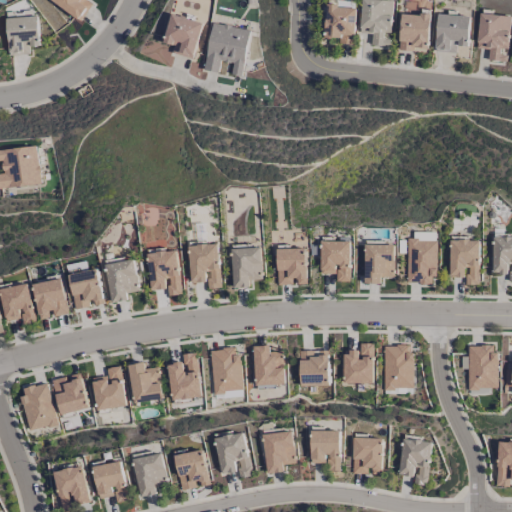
[(49,0),(79,21),(91,4),(87,2),(88,0),(49,0)]
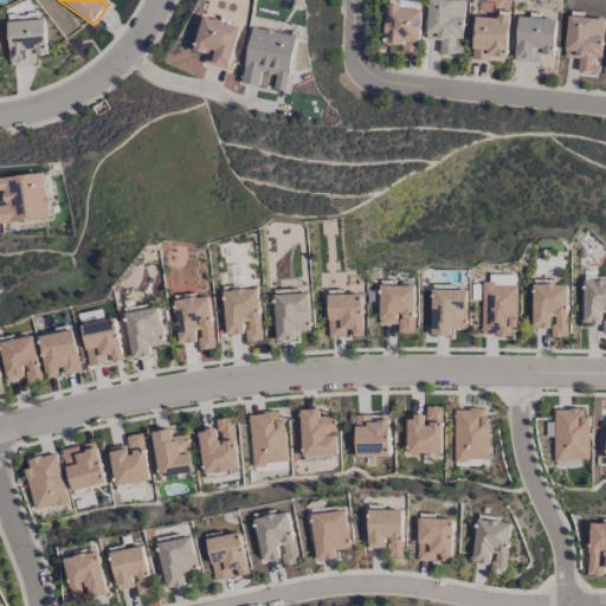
[(464,0),(426,0),(426,40),(439,40),(439,53),(459,55),(461,40),(464,40),(464,0)]
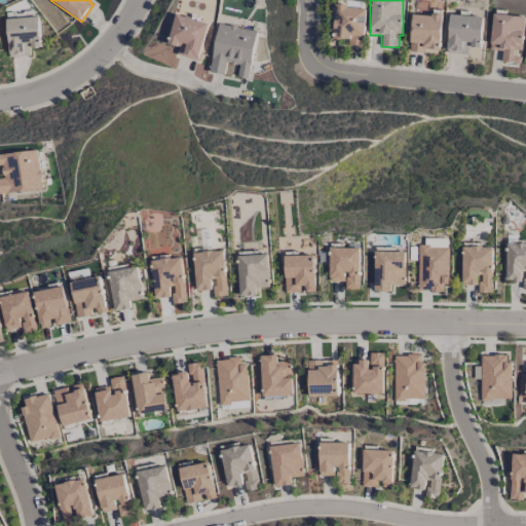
[(413,0),(411,52),(424,52),(424,48),(441,49),(442,11),(443,11),(444,0),(440,0),(413,0)]
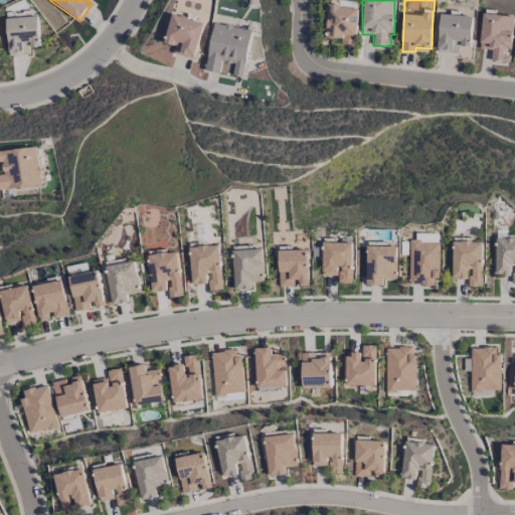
[(357,7),(328,6),(326,38),(341,39),(340,44),(355,45),(357,7)]
